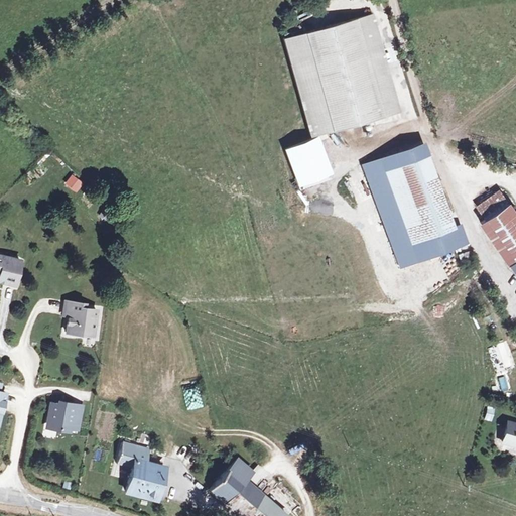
[(369,14),(281,38),(308,136),(397,112),(369,14)]
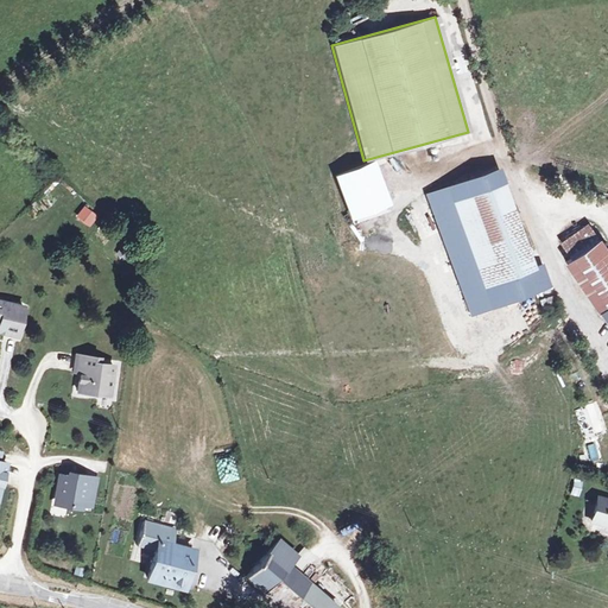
[(374,162),(334,177),(349,219),(390,204),(374,162)]
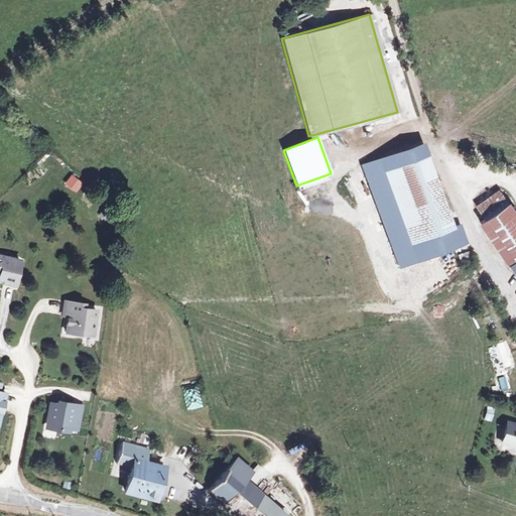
[(398,265),(464,240),(425,140),(360,165),(398,265)]
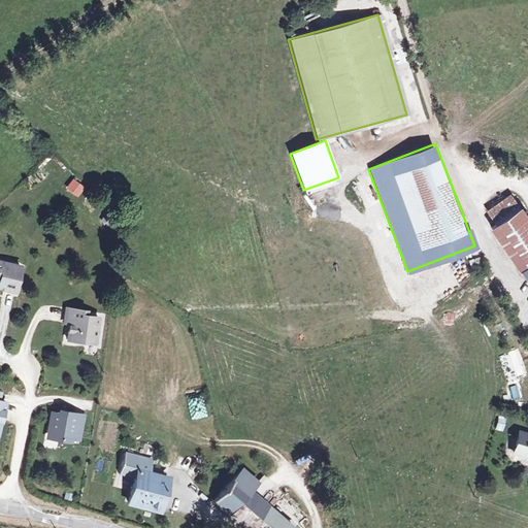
[(73,177),(65,187),(76,197),(85,188),(73,177)]
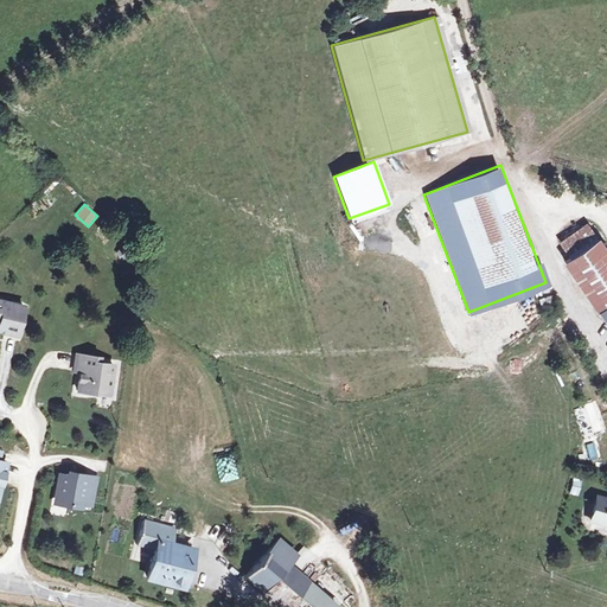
[(606,255),(583,223),(557,242),(570,260),(563,264),(600,315),(605,313),(606,315),(606,255)]
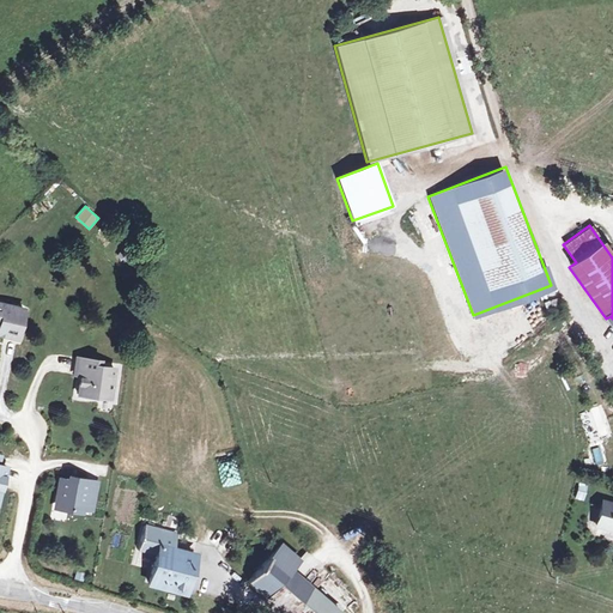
[(28,311),(0,304),(0,333),(1,333),(0,338),(19,343),(28,311)]
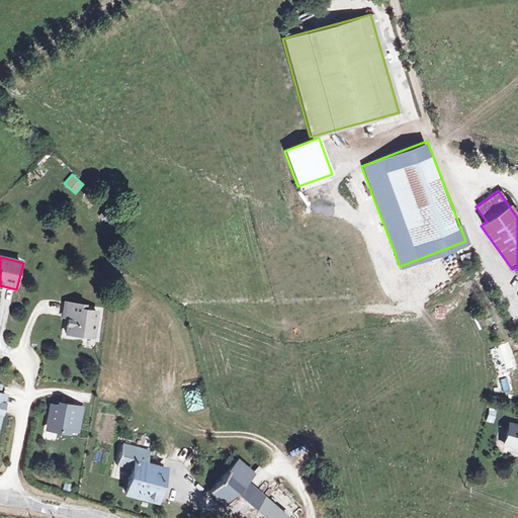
[(83,332),(93,335),(97,314),(85,312),(85,307),(66,303),(64,313),(73,314),(72,320),(68,319),(65,334),(82,337),(83,332)]
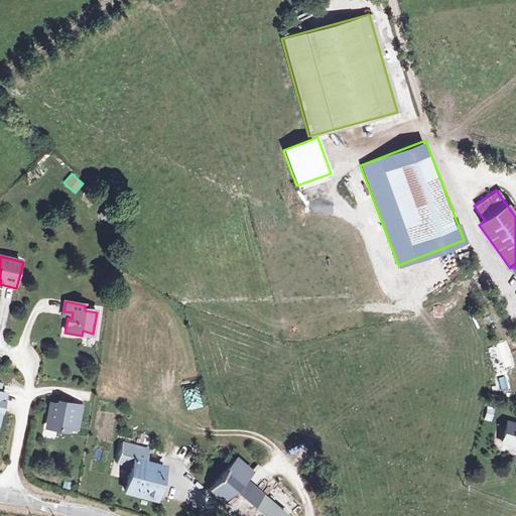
[(495,369),(511,365),(505,343),(489,348),(495,369)]
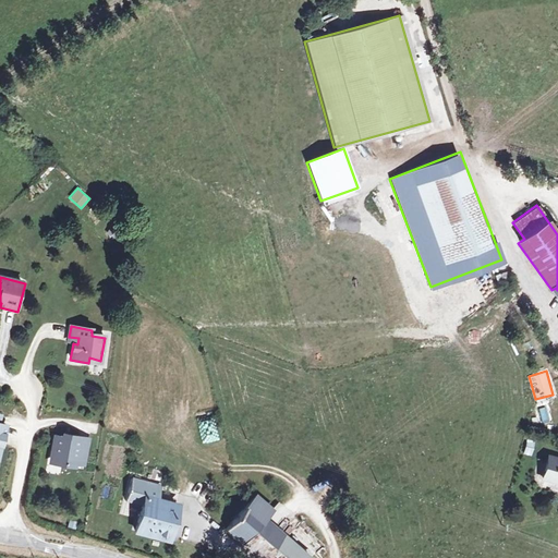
[(523,437),(520,451),(528,453),(531,439),(523,437)]
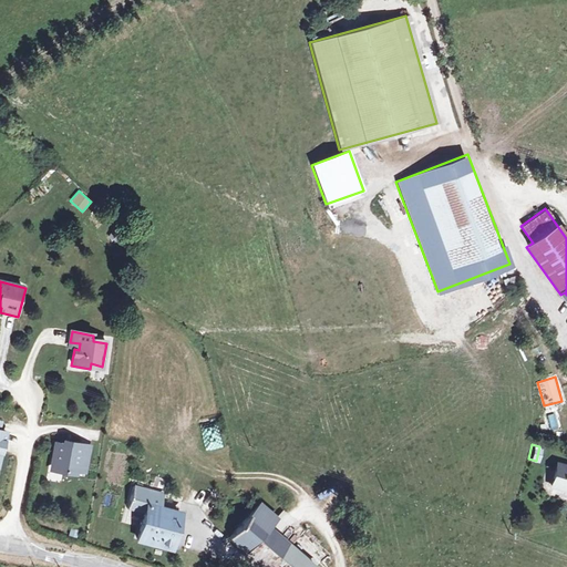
[(78,463),(81,449),(72,446),(71,450),(58,446),(53,459),(57,459),(53,473),(74,477),(75,473),(84,475),(88,465),(78,463)]
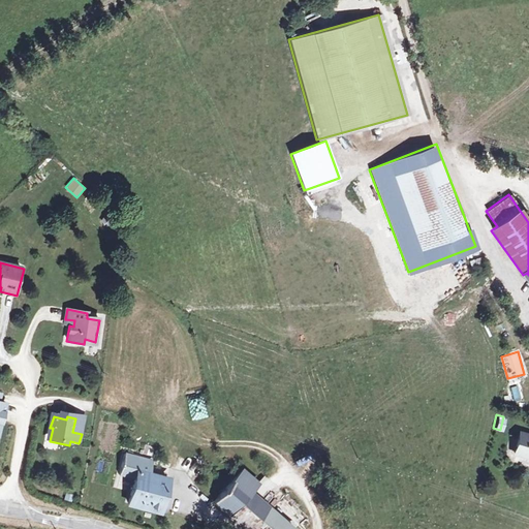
[(86,421),(75,418),(72,432),(82,434),(86,421)]
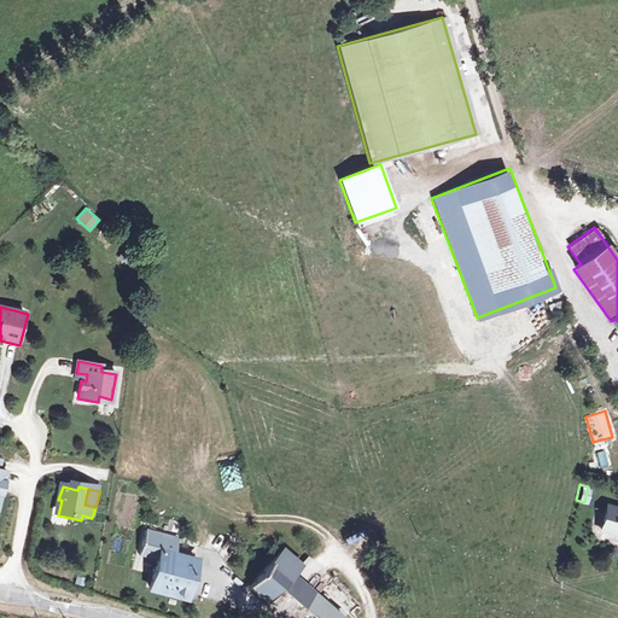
[(617,509),(605,507),(599,529),(617,532),(617,509)]
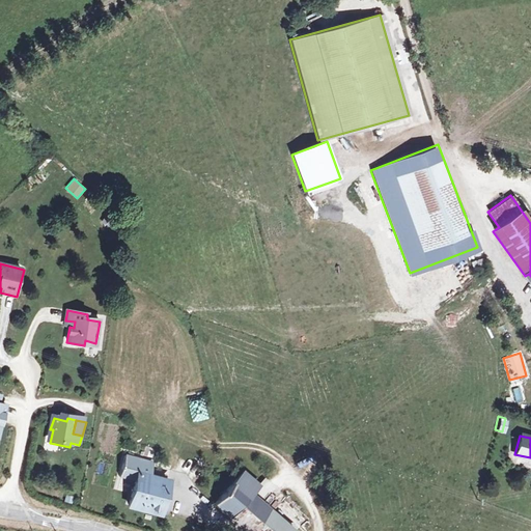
[(146,475),(150,462),(124,454),(119,474),(134,479),(127,504),(137,507),(138,504),(158,510),(166,480),(146,475)]
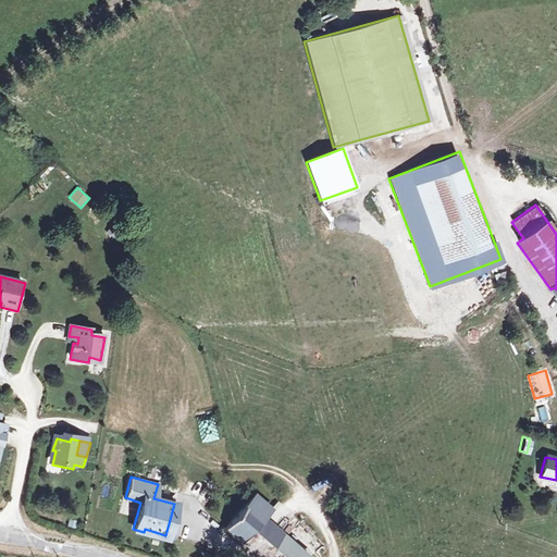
[(275,517),(258,499),(230,530),(259,556),(301,556),(286,543),(298,529),(280,512),(275,517)]
